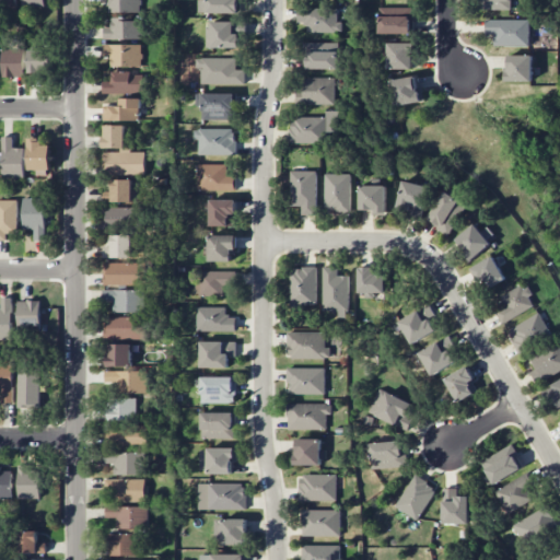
[(109,12),(141,12),(140,0),(102,0),(103,2),(109,1),(109,12)]
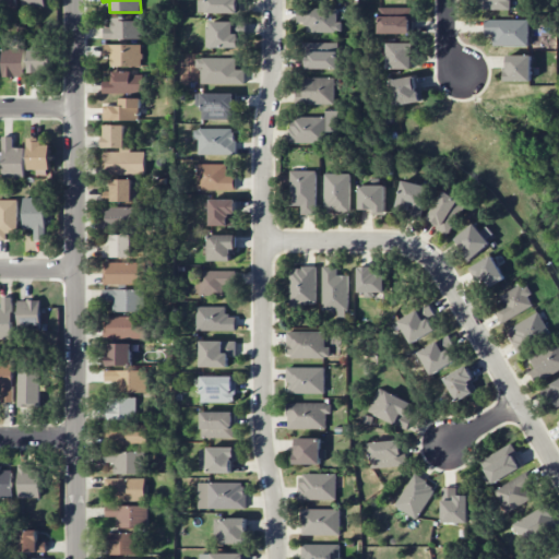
[(239,13),(239,0),(198,0),(198,12),(239,13)]
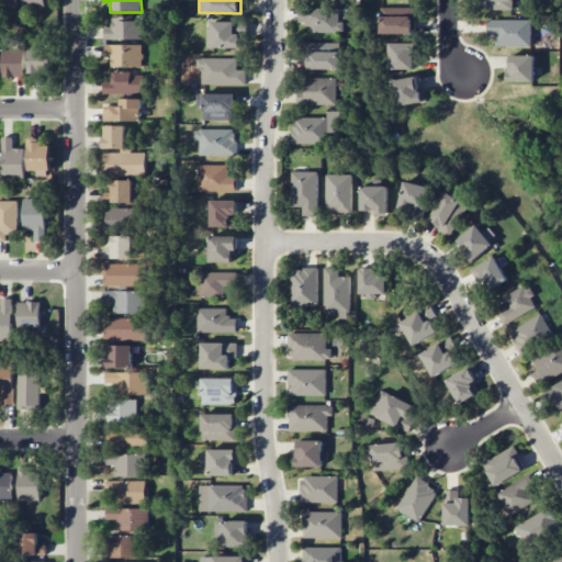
[(514,0),(481,0),(482,10),(515,9),(514,0)]
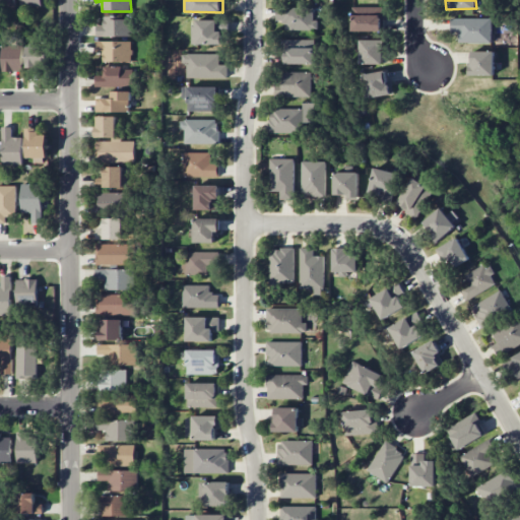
[(351,31),(382,31),(383,7),(352,7),(351,31)]
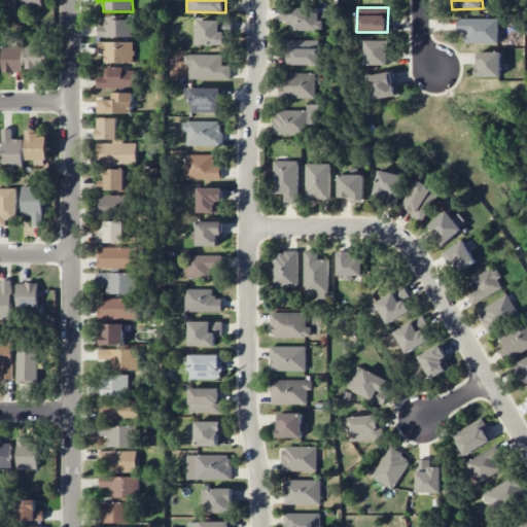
[(290,30),(322,30),(322,21),(318,21),(317,8),(281,8),(281,23),(290,23),(290,30)]
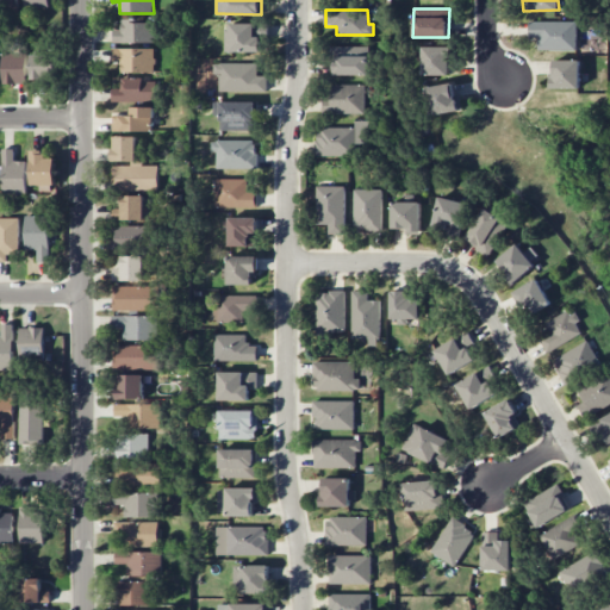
[(113,29),(113,43),(156,42),(156,23),(137,23),(137,19),(122,19),(122,29),(113,29)]
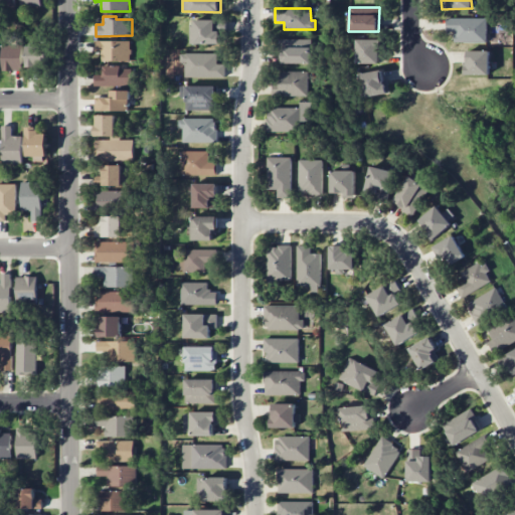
[(487,18),(446,18),(446,32),(455,32),(455,42),(487,42),(487,18)]
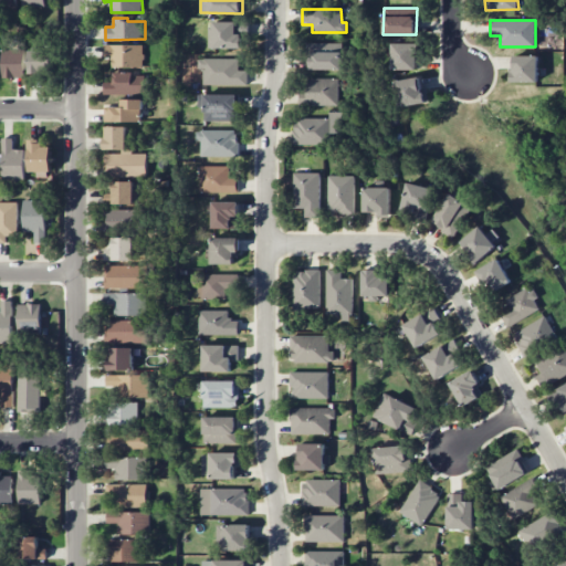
[(237,21),(210,22),(210,49),(242,48),(242,33),(237,33),(237,21)]
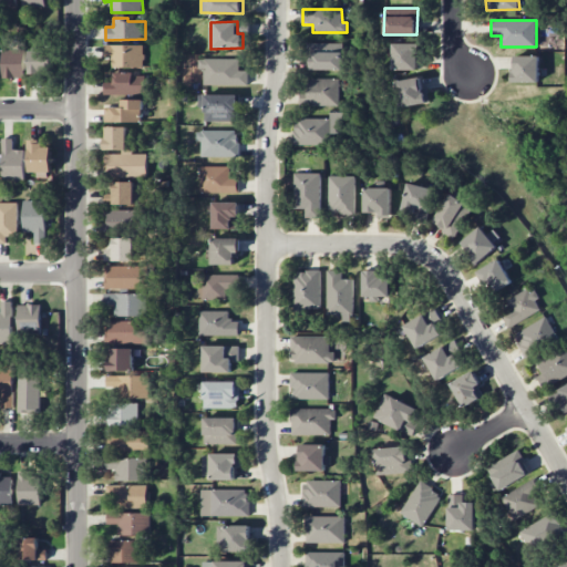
[(343,43),(310,43),(309,70),(343,70),(343,43)]
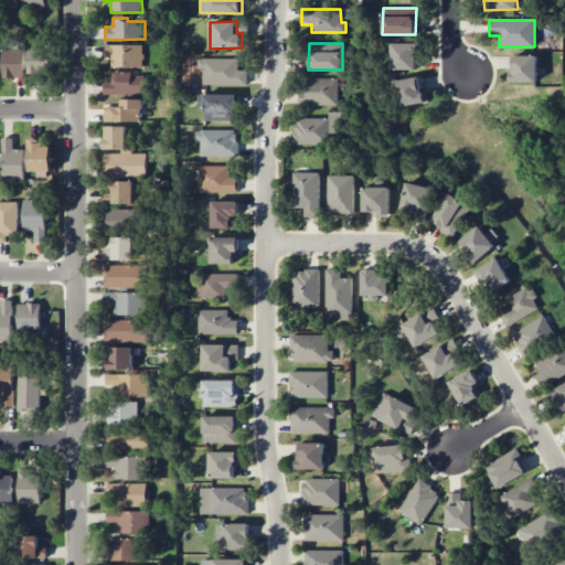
[(391,70),(417,70),(417,43),(392,43),(391,70)]
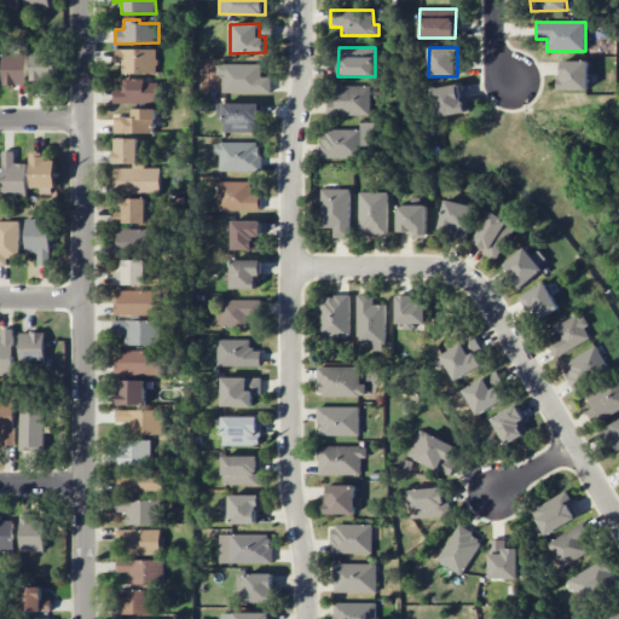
[(157,50),(114,48),(114,63),(123,63),(123,73),(157,74),(157,50)]
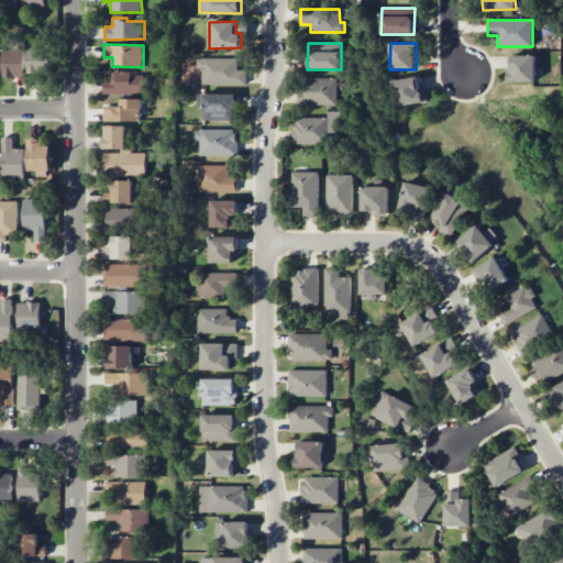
[(25,78),(25,50),(3,51),(3,78),(25,78)]
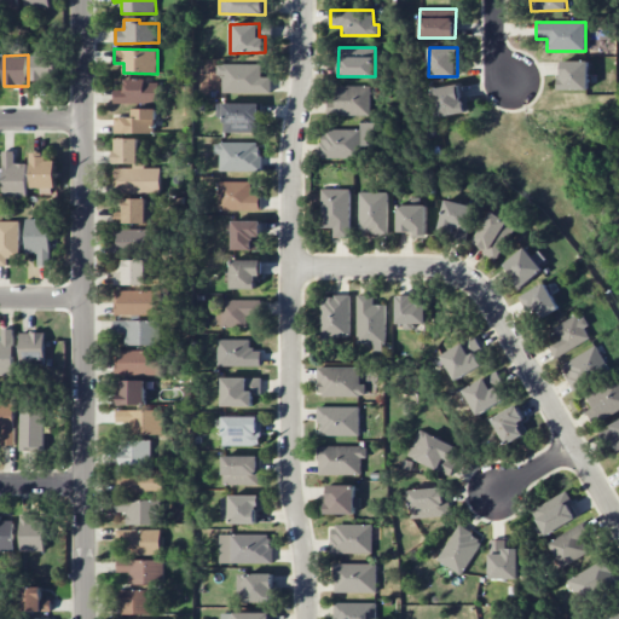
[(33,80),(57,81),(57,56),(33,55),(33,80)]
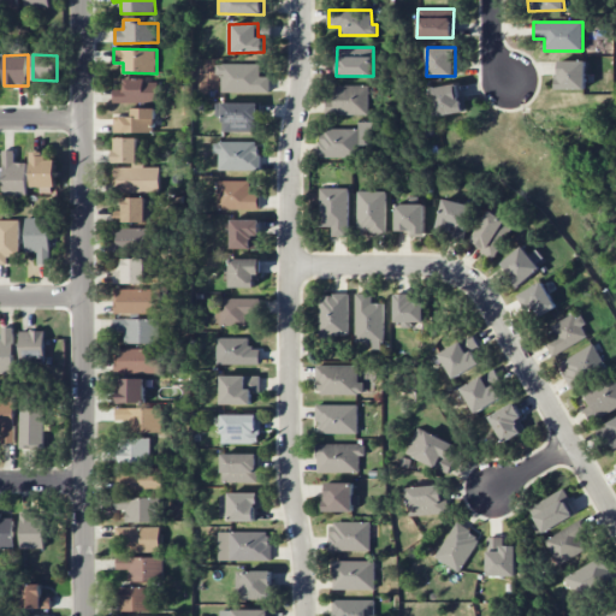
[(557,89),(585,89),(586,60),(558,60),(557,89)]
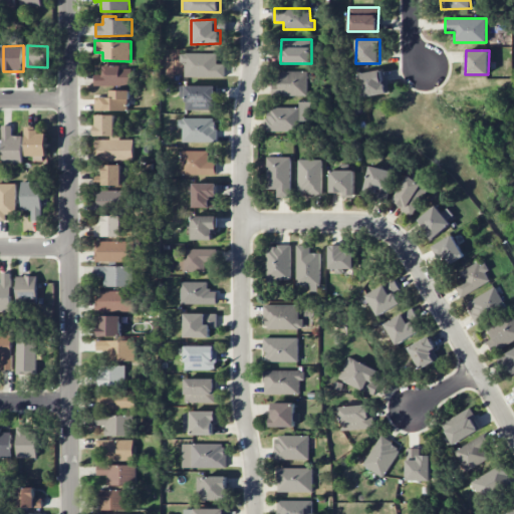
[(183,76),(225,76),(225,64),(217,63),(217,53),(183,53),(183,76)]
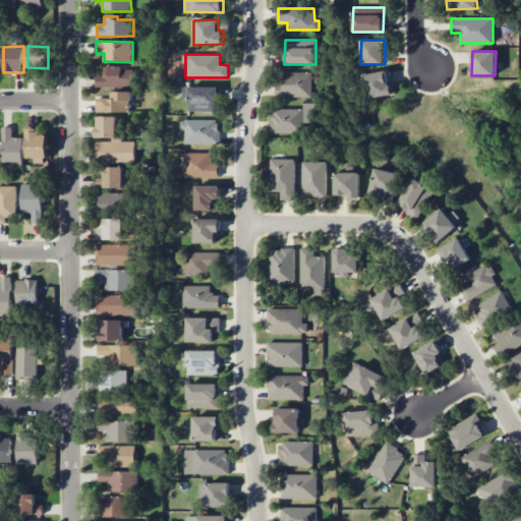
[(96,87),(132,88),(133,68),(103,67),(103,76),(96,75),(96,87)]
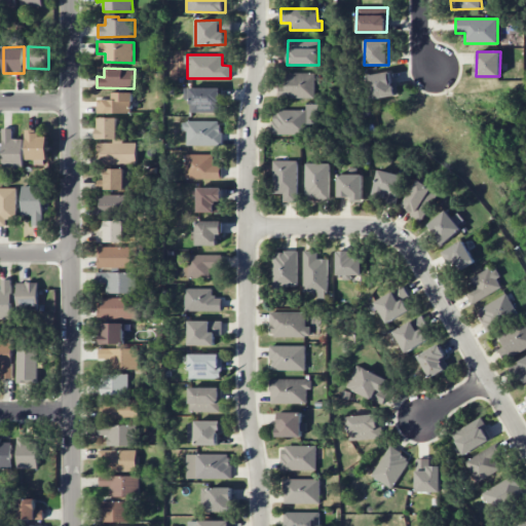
[(395,96),(390,71),(368,75),(372,100),(395,96)]
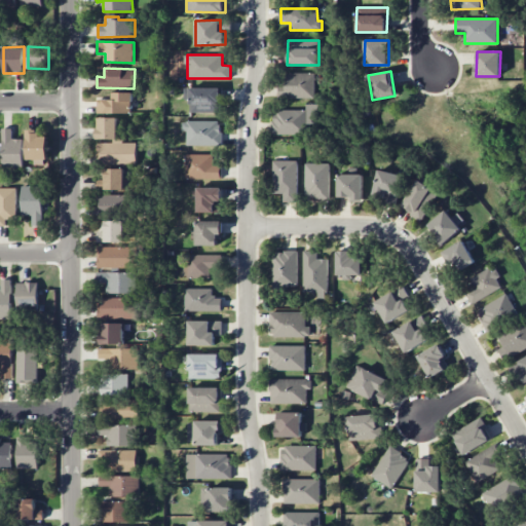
[(314,98),(314,73),(279,73),(279,98),(314,98)]
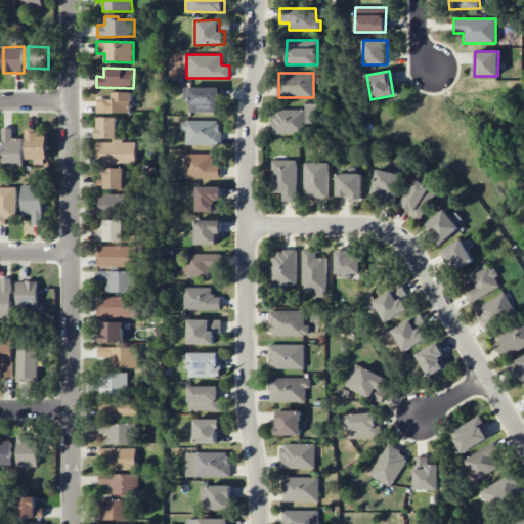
[(189,112),(219,113),(220,88),(183,87),(183,98),(189,98),(189,112)]
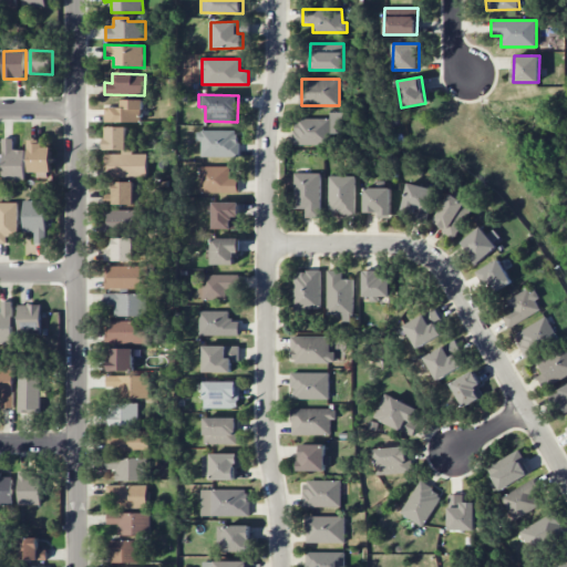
[(104,122),(142,122),(142,99),(122,100),(122,106),(104,107),(104,122)]
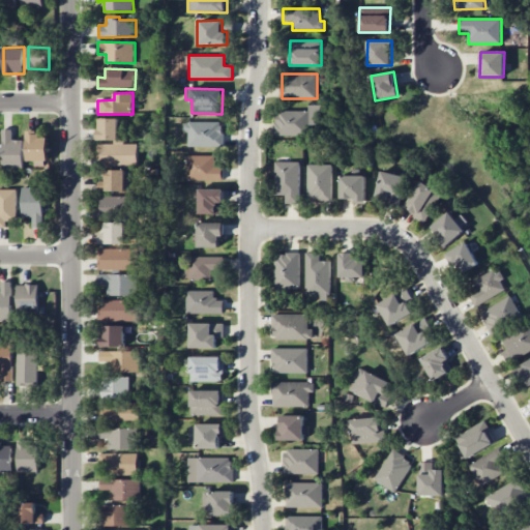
[(307,111),(274,110),(273,135),(311,136),(312,129),(319,129),(320,105),(308,105),(307,111)]
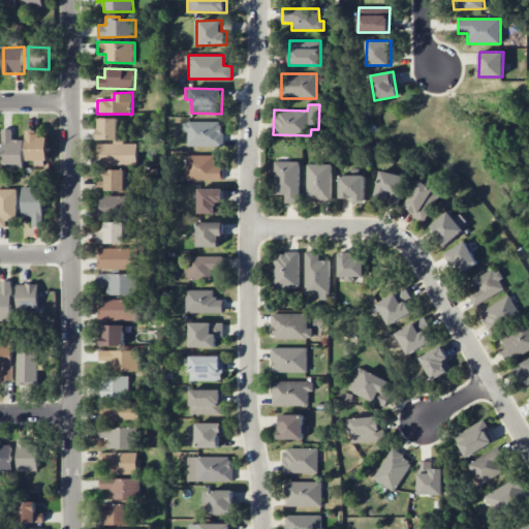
[(118,139),(118,119),(97,119),(97,139),(118,139)]
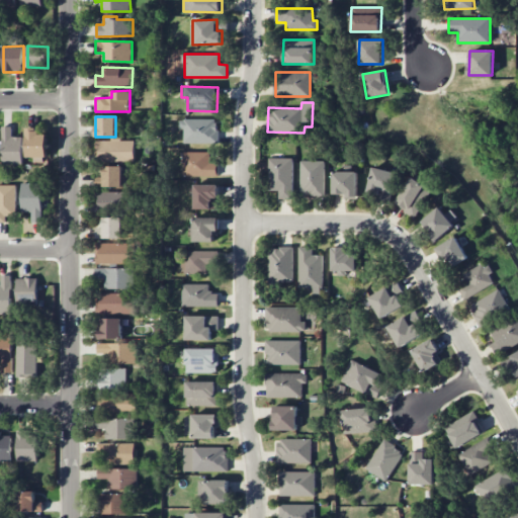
[(218,119),(179,118),(179,130),(184,130),(184,143),(218,144),(218,119)]
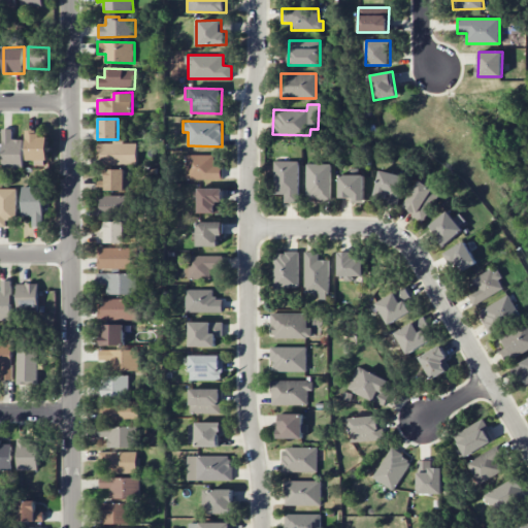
[(23,139),(12,139),(12,129),(1,129),(2,168),(23,168),(23,139)]
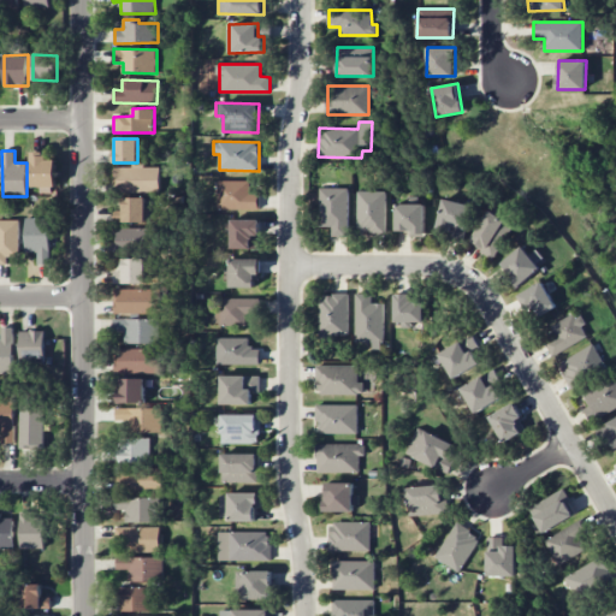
[(57,160),(46,160),(46,152),(31,152),(31,190),(57,189),(57,160)]
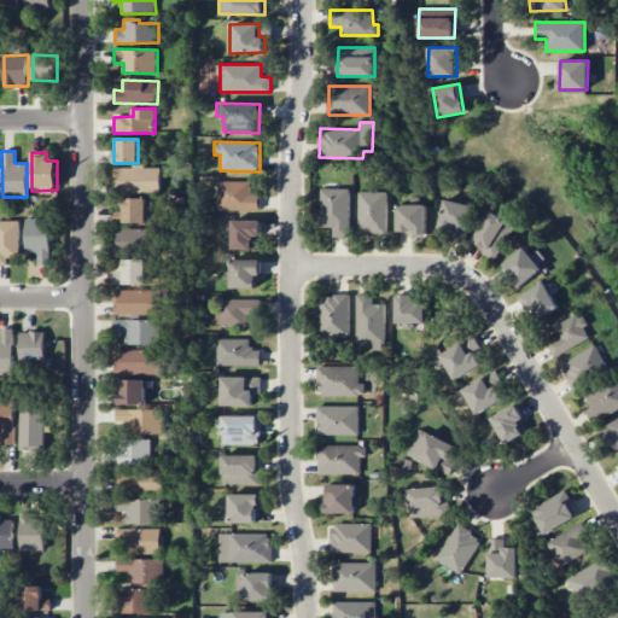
[(161,168),(114,168),(114,192),(161,191),(161,168)]
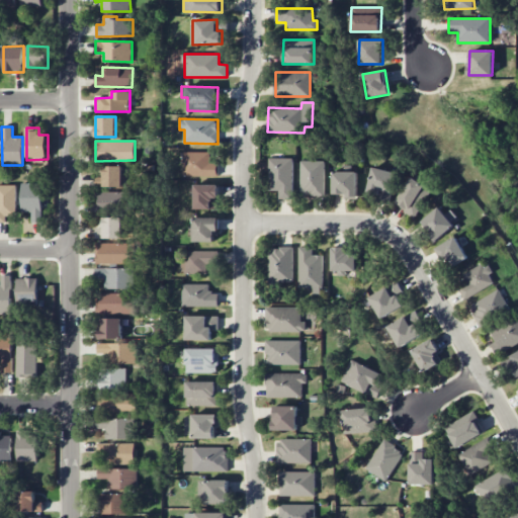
[(209,152),(182,152),(183,176),(218,176),(218,163),(209,163),(209,152)]
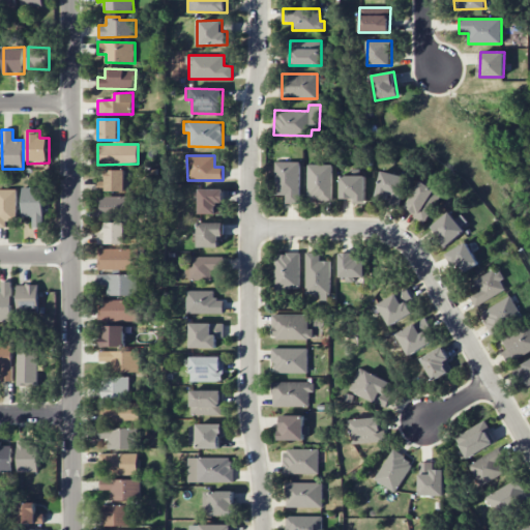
[(299,162),(275,162),(274,195),(286,195),(286,203),(298,203),(299,162)]
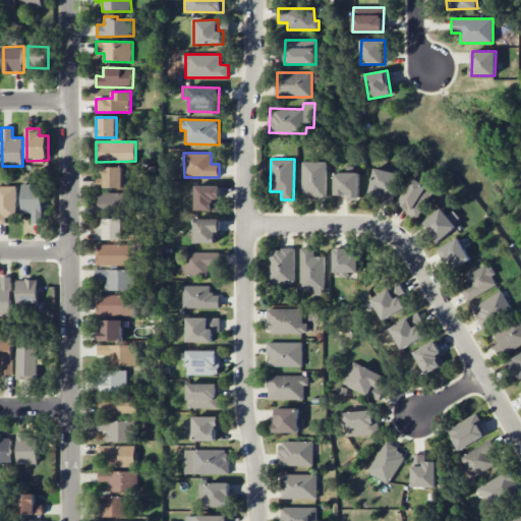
[(301,196),(326,196),(326,162),(302,162),(301,196)]
